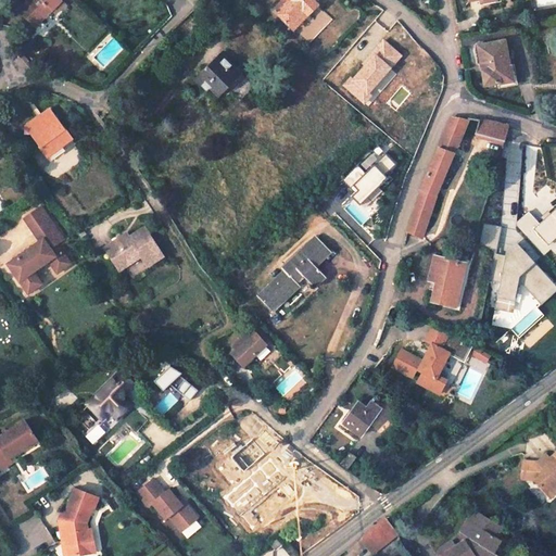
[(66,1),(65,0),(27,0),(19,9),(36,25),(53,8),(55,11),(66,1)]
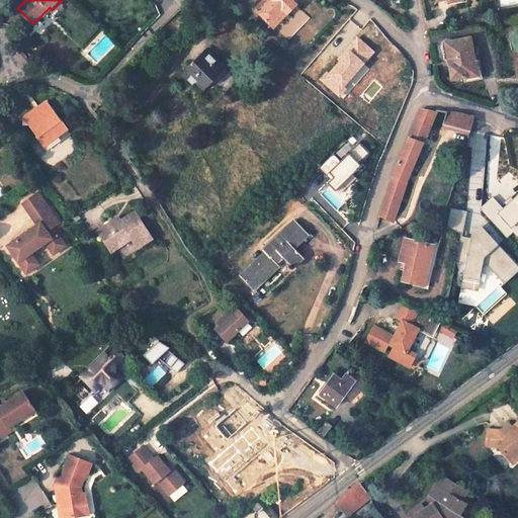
[(294,5),(289,0),(264,0),(255,10),(269,23),(282,10),(286,14),(294,5)]
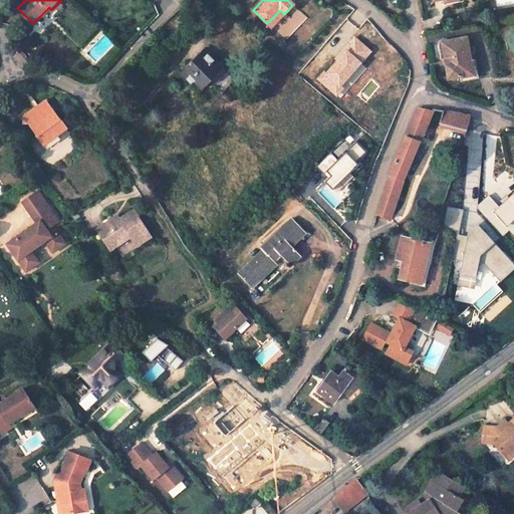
[(270,27),(284,14),(280,10),(267,23),(270,27)]
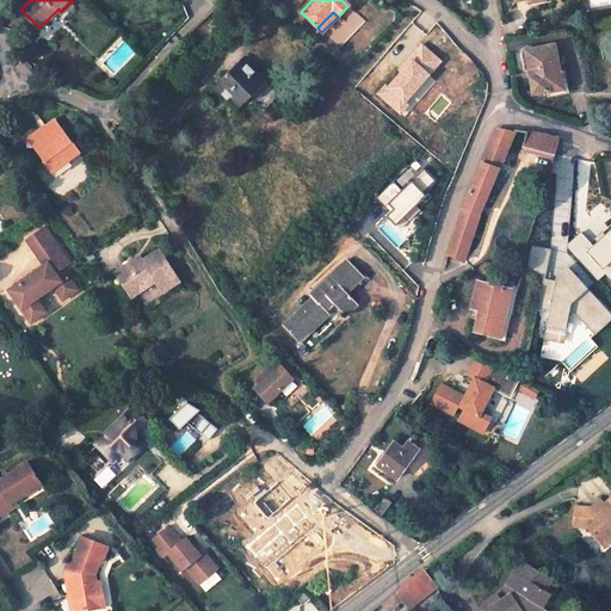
[(446,61),(424,42),(380,92),(402,111),(446,61)]
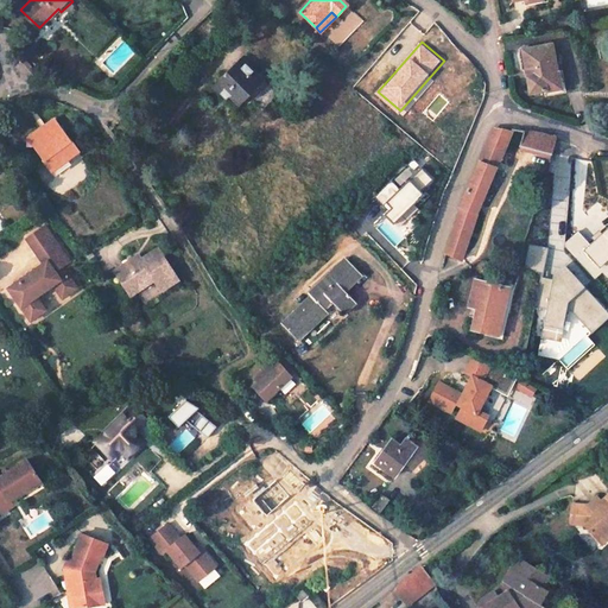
[(545,45),(517,49),(523,93),(537,90),(538,96),(558,94),(555,73),(550,74),(545,45)]
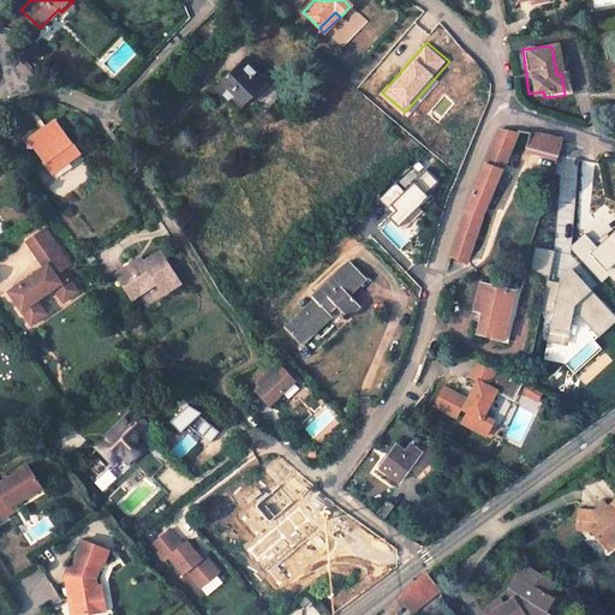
[(243,59),(215,87),(226,97),(230,94),(242,107),(252,96),(267,82),(243,59)]
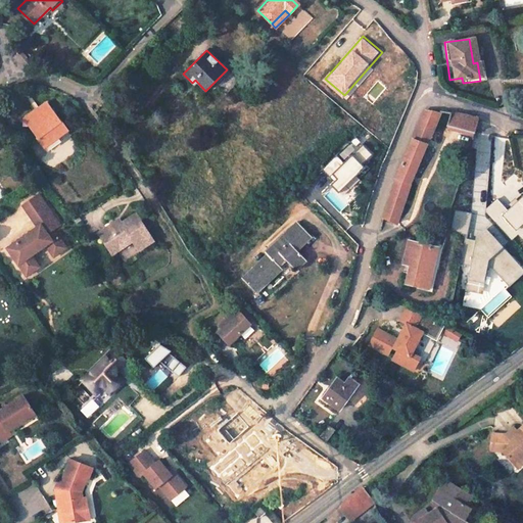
[(231,74),(227,69),(215,82),(220,86),(231,74)]
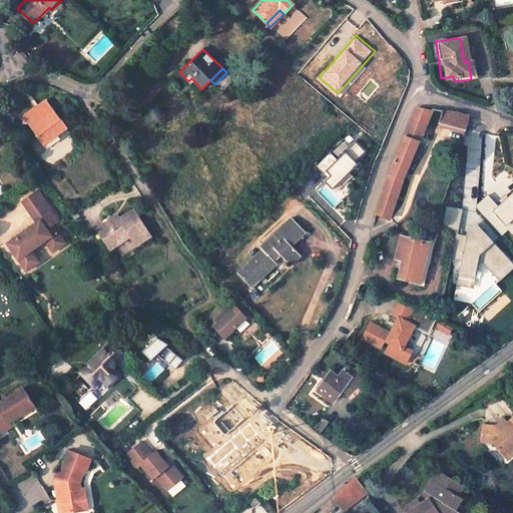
[(66,127),(58,116),(58,117),(45,99),(26,112),(33,122),(30,124),(36,132),(35,133),(42,142),(66,127)]
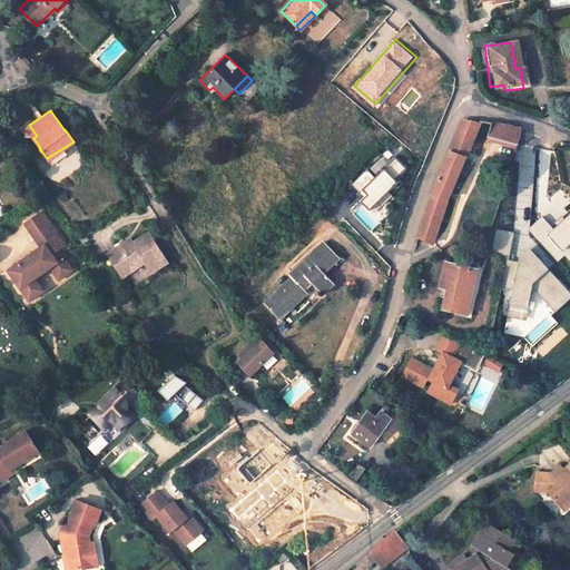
[(416,238),(431,243),(443,207),(479,124),(478,124),(462,120),(426,205),(416,238)]
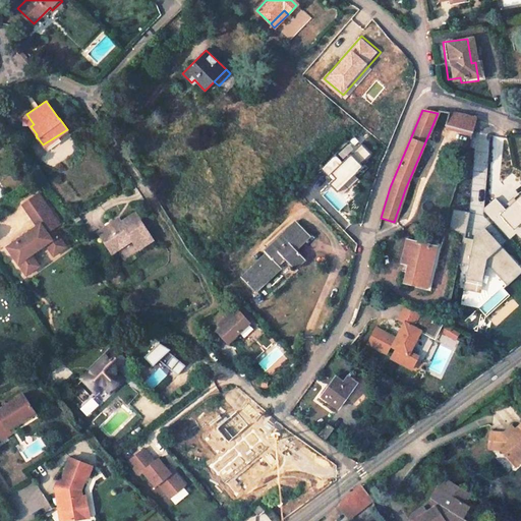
[(447,112),(444,126),(472,132),(476,119),(464,115),(447,112)]
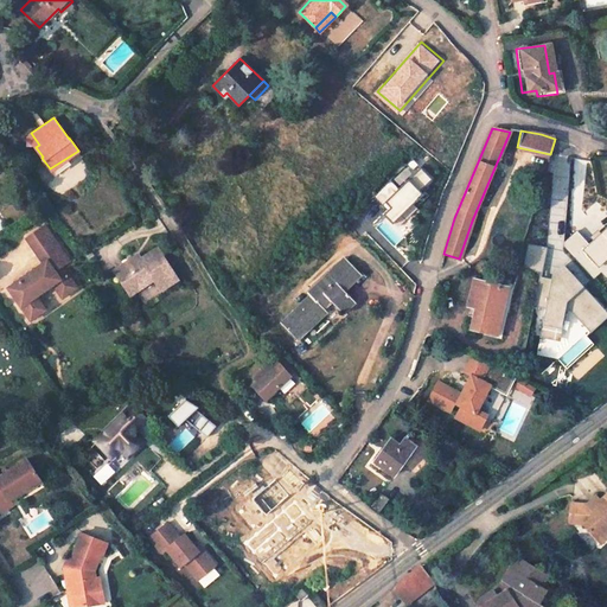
[(39,145),(31,133),(27,135),(36,147),(39,145)]
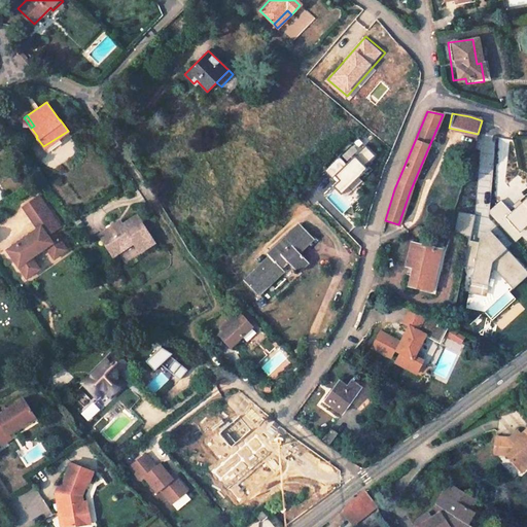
[(43,146),(47,151),(68,132),(68,131),(43,146)]
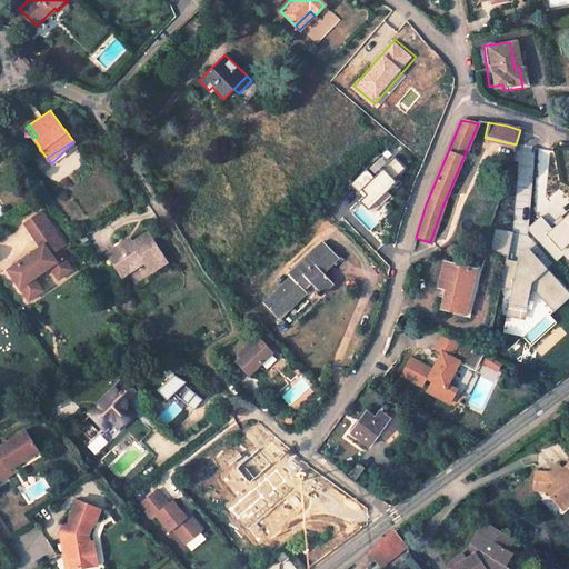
[(350,185),(359,191),(373,176),(366,169),(350,185)]
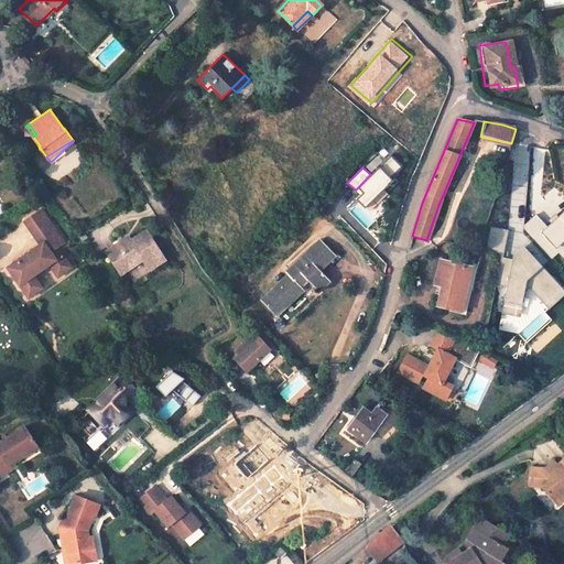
[(63,243),(40,210),(23,223),(39,246),(23,256),(25,259),(20,262),(18,260),(7,269),(26,299),(41,289),(32,277),(47,266),(61,256),(56,248),(63,243)]
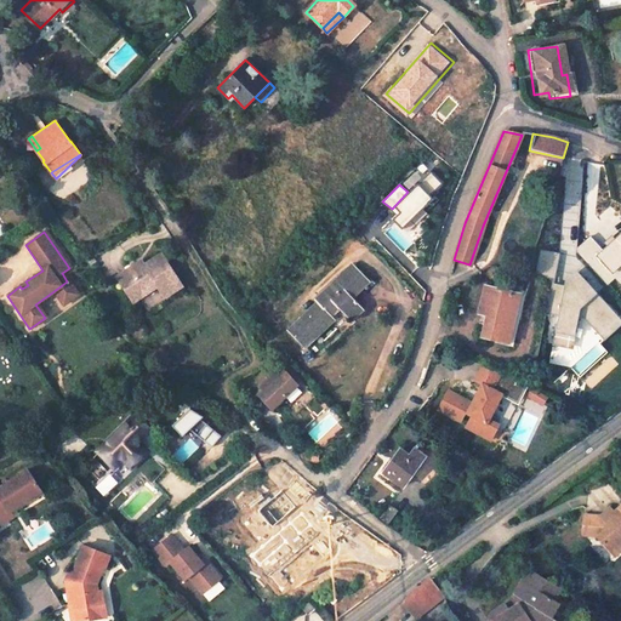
[(592,234),(577,246),(577,252),(608,286),(615,279),(620,283),(620,288),(619,291),(620,292),(620,232),(603,249),(592,234)]
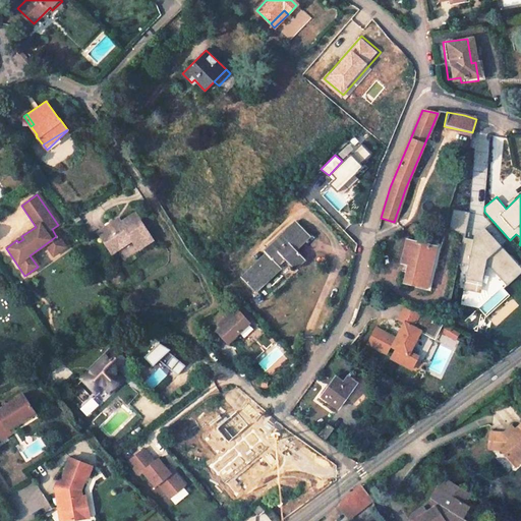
[(452,231),(467,232),(468,211),(453,211),(452,231)]
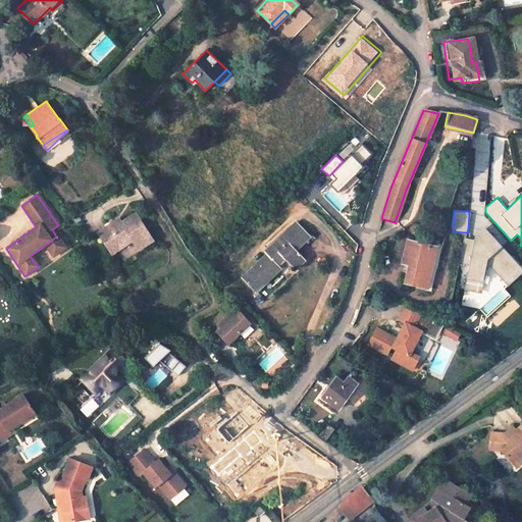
[(98,232),(111,251),(131,238),(138,248),(154,239),(137,213),(116,226),(113,222),(98,232)]
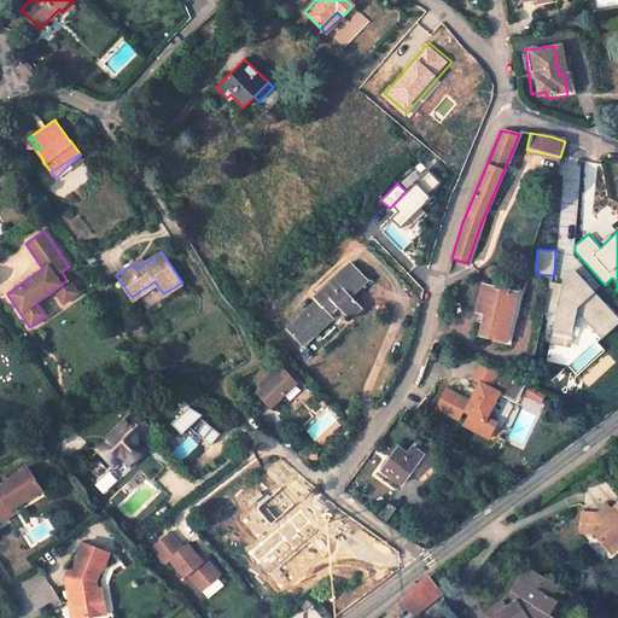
[(348,295),(365,278),(353,266),(336,281),(348,295)]
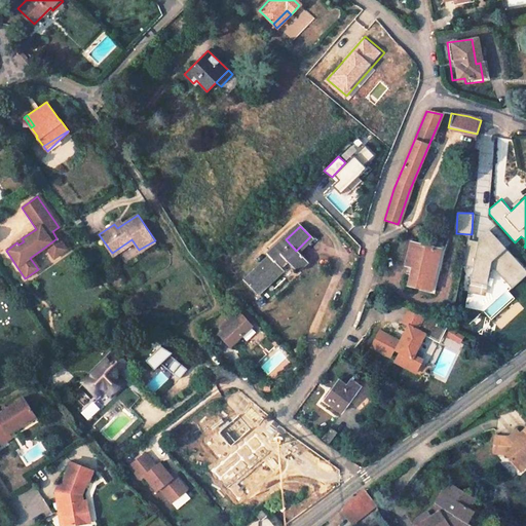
[(492,261),(508,249),(490,228),(479,238),(479,241),(474,267),(468,292),(485,295),(492,261)]
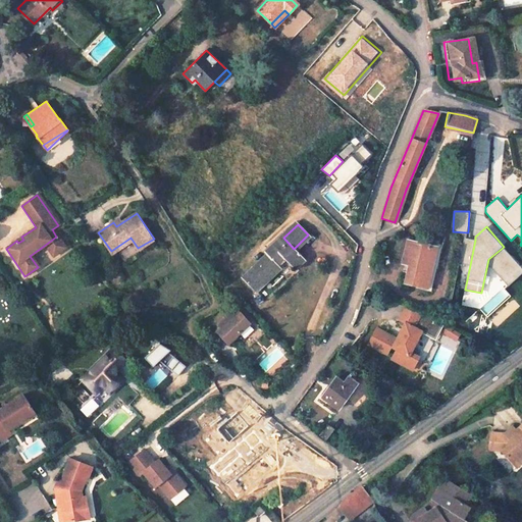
[(242,278),(255,292),(279,267),(276,264),(282,258),(294,270),(304,259),(294,249),(283,238),(281,236),(271,246),(273,248),(242,278)]
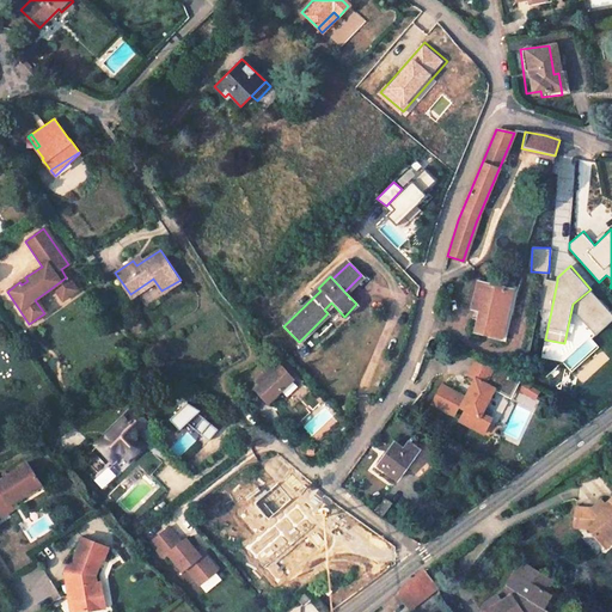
[(66,277),(51,288),(61,301),(75,291),(66,277)]
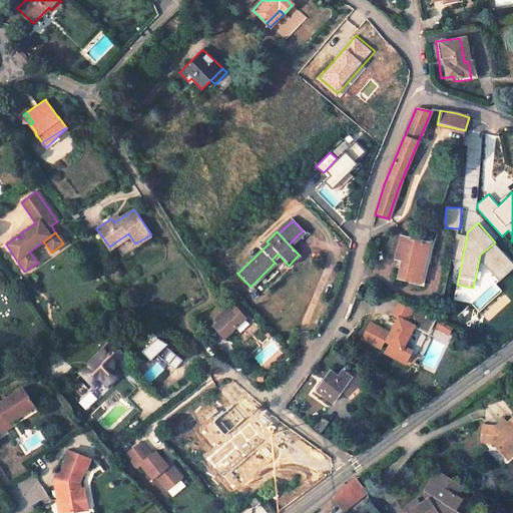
[(452,260),(462,261),(467,235),(456,233),(452,260)]
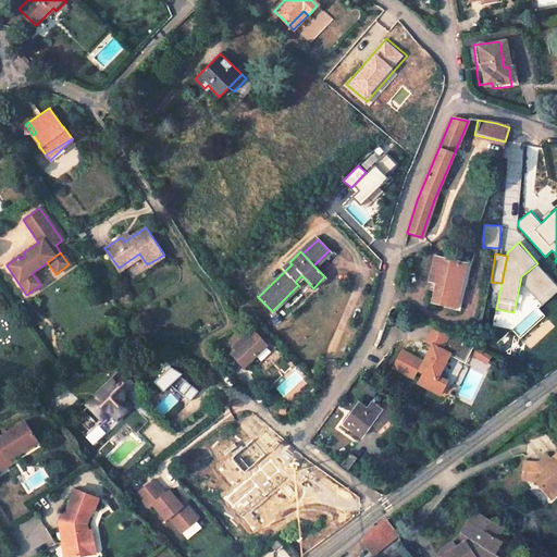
[(466,261),(434,255),(429,279),(440,282),(437,289),(434,289),(432,299),(457,305),(466,261)]
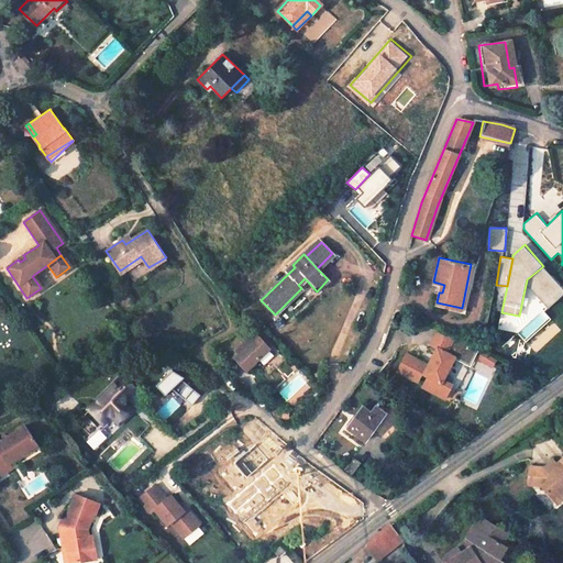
[(562,297),(562,287),(544,267),(533,277),(531,289),(549,309),(562,297)]
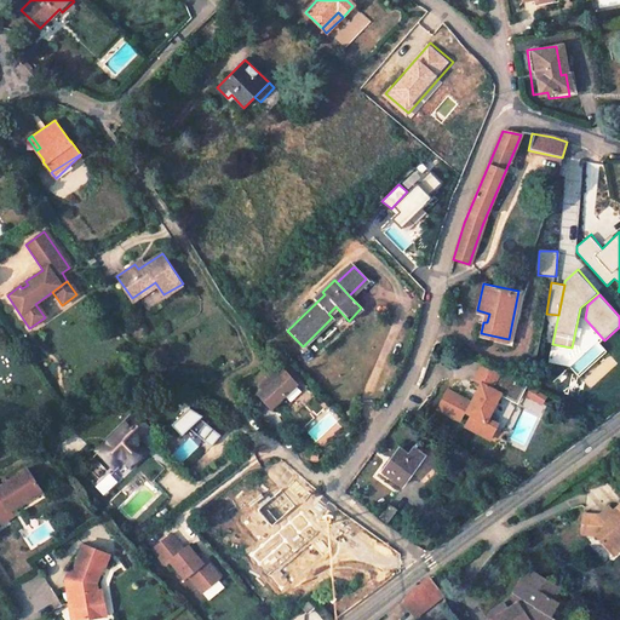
[(448,392),(438,413),(460,424),(465,414),(471,418),(465,429),(491,442),(498,428),(488,422),(493,414),(501,397),(504,399),(514,380),(483,365),(474,383),(481,386),(472,405),(448,392)]
